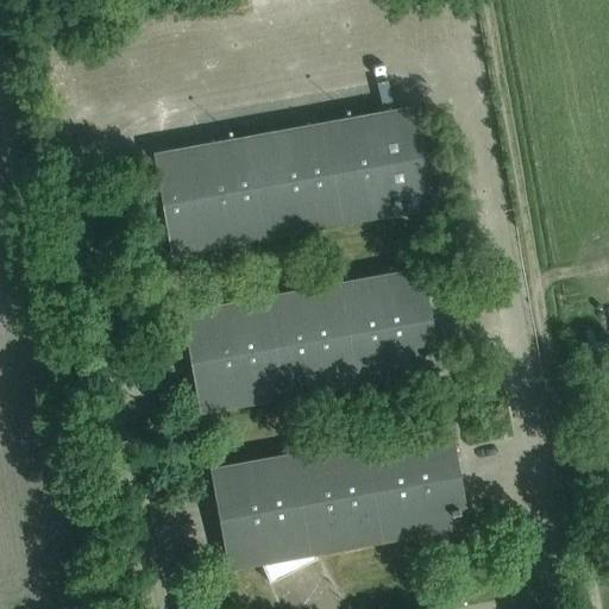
[(413,105),(151,152),(170,255),(432,207),(413,105)]
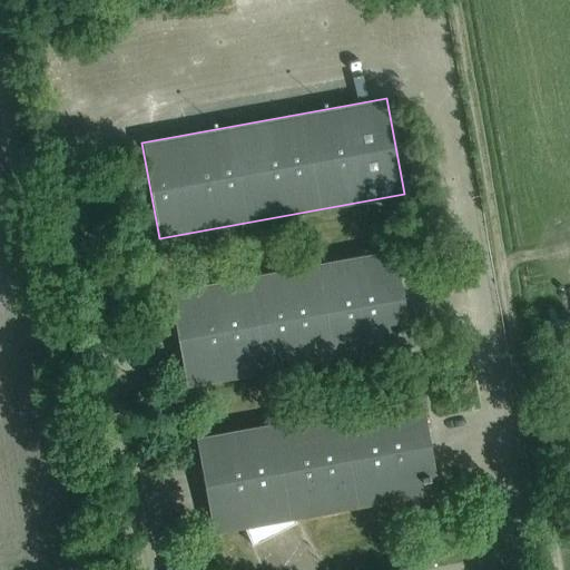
[(394,249),(168,290),(185,384),(411,344),(394,249)]
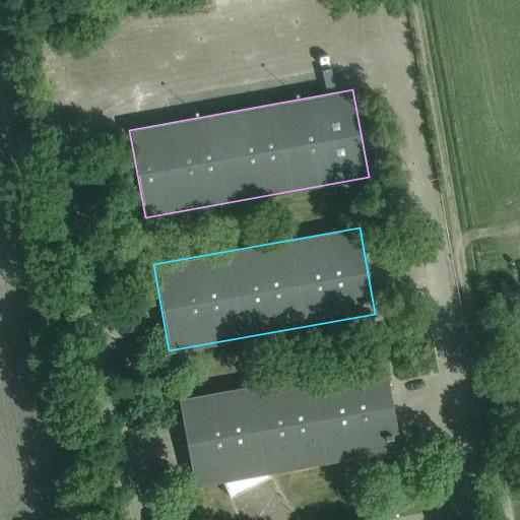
[(135,348),(137,360),(147,359),(145,347),(135,348)]
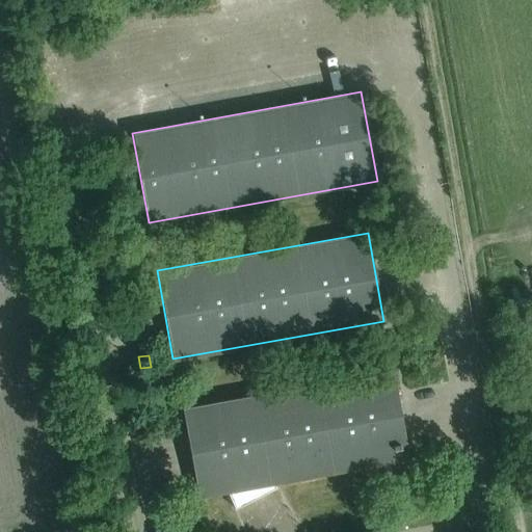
[(392,369),(182,408),(198,498),(408,458),(392,369)]
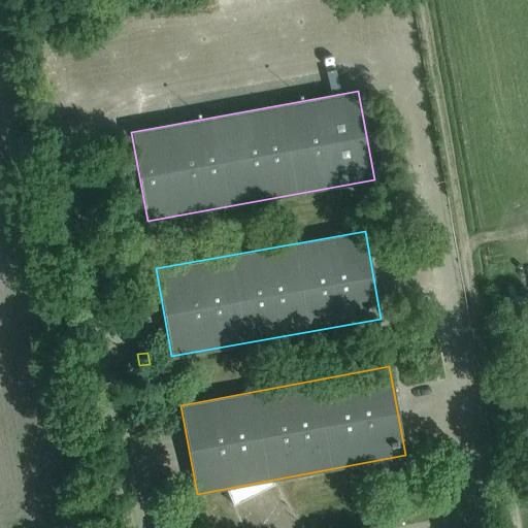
[(150,421),(152,432),(161,430),(159,419),(150,421)]
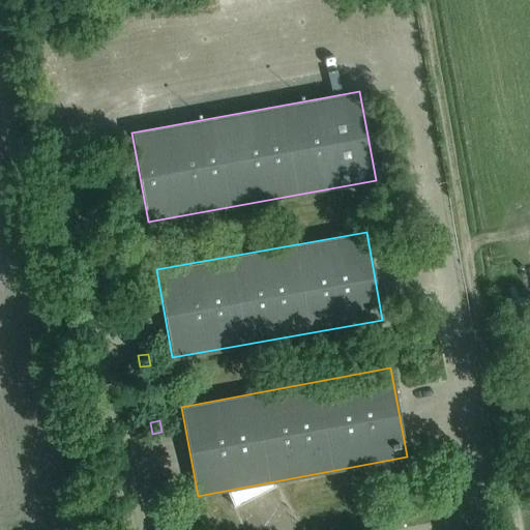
All buildings are outlined.
